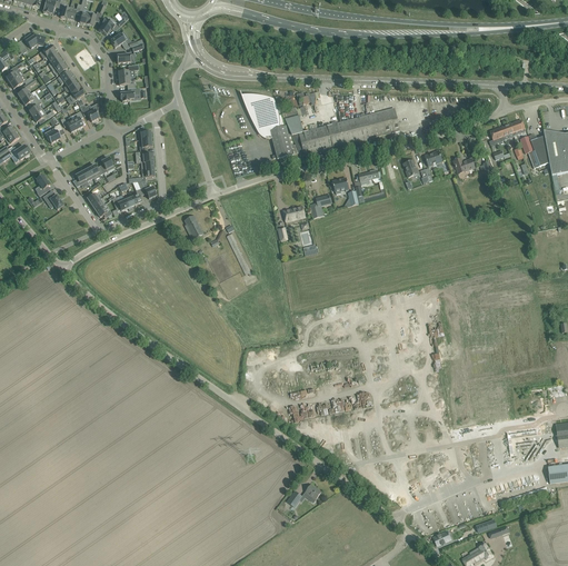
[(51,12),(55,1),(51,0),(45,0),(42,9),(42,10),(48,12),(49,11),(51,12)]
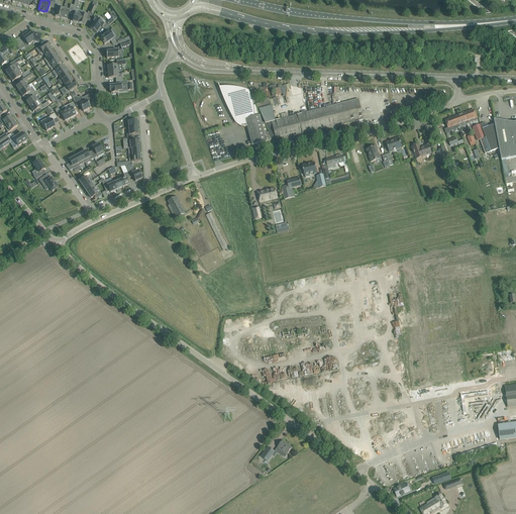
[(54,14),(60,15),(63,5),(58,3),(59,0),(54,0),(52,6),(56,7),(54,14)]
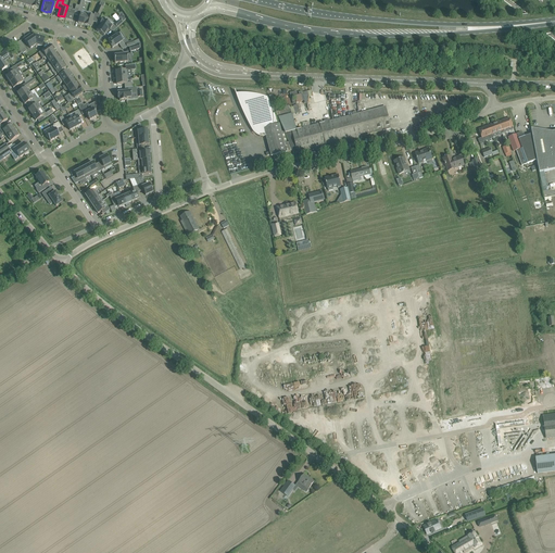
[(67,5),(64,16),(71,19),(73,11),(76,12),(77,8),(78,3),(75,2),(74,8),(67,5)]
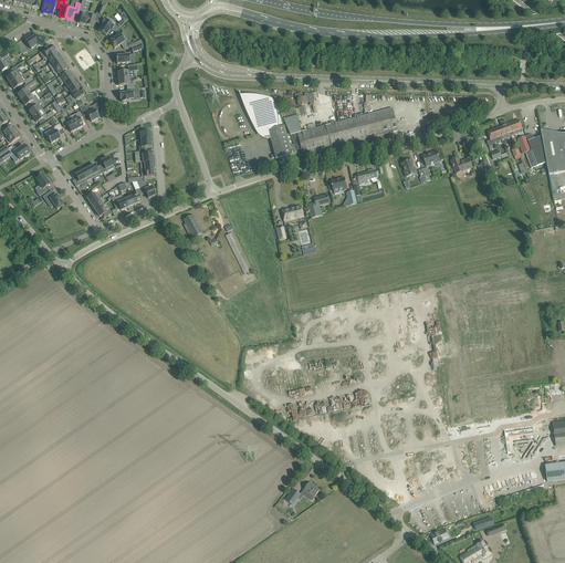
[(79,21),(85,22),(87,13),(89,10),(86,9),(85,11),(81,10),(79,21)]
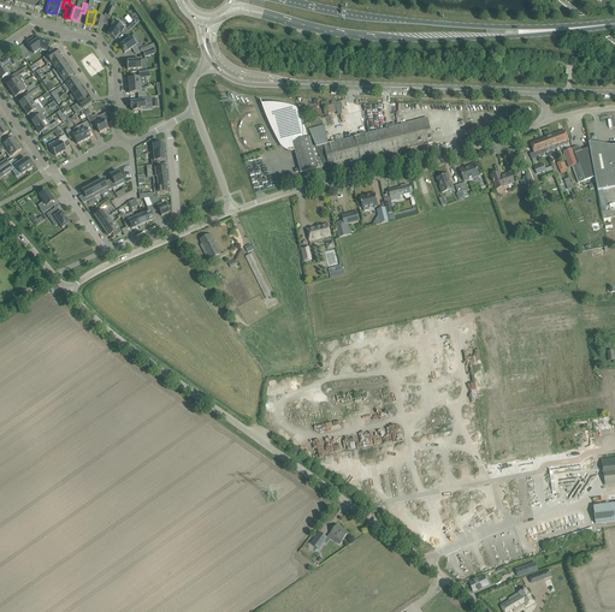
[(95,15),(93,24),(99,27),(104,13),(100,12),(100,16),(95,15)]
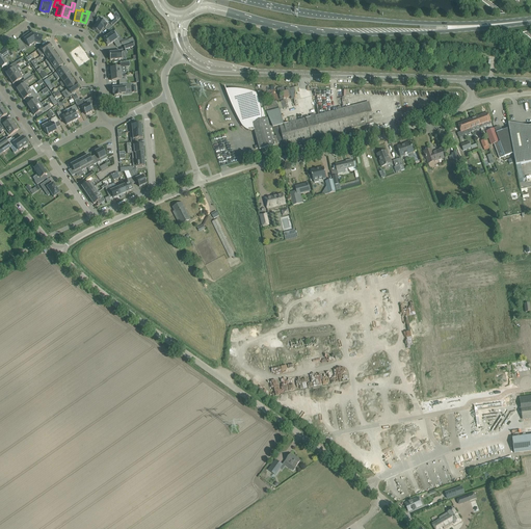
[(97,16),(95,20),(96,21),(91,27),(98,31),(100,28),(101,29),(103,26),(104,26),(107,22),(98,17),(97,16)]
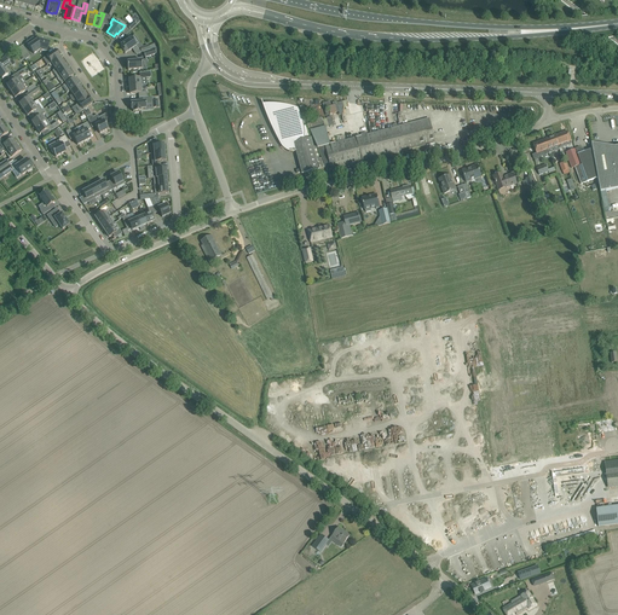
[(26,40),(33,51),(39,46),(46,48),(48,39),(42,38),(41,38),(40,38),(40,36),(38,36),(34,38),(33,34),(26,40)]
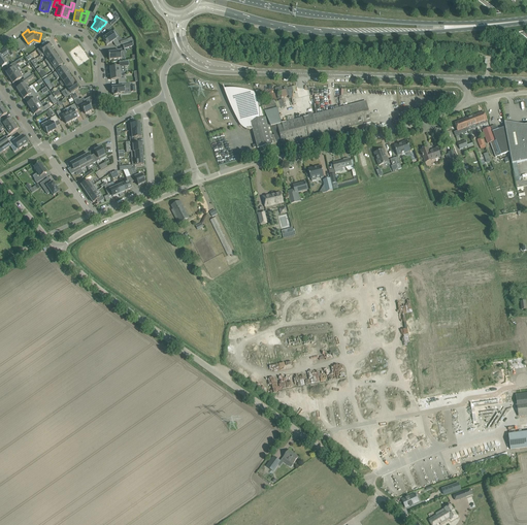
[(110,30),(109,29),(105,32),(106,33),(102,36),(104,38),(103,39),(105,43),(116,36),(110,30)]
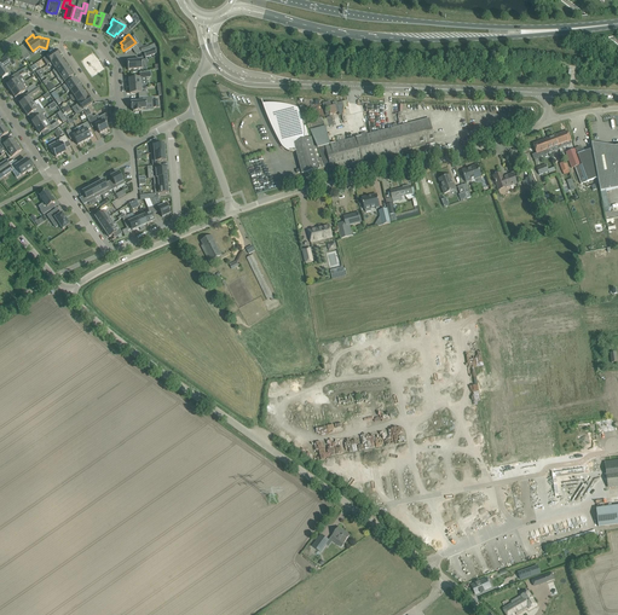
[(46,58),(47,61),(58,53),(55,47),(45,53),(48,57),(46,58)]
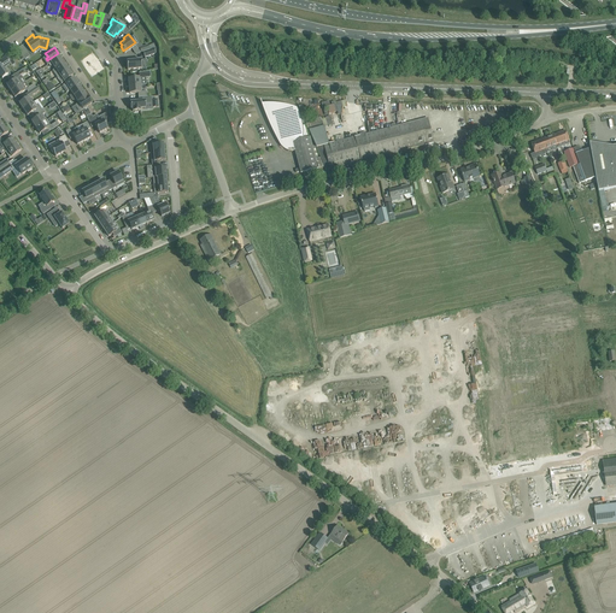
[(51,62),(54,65),(54,66),(63,60),(58,53),(47,60),(50,63),(51,62)]
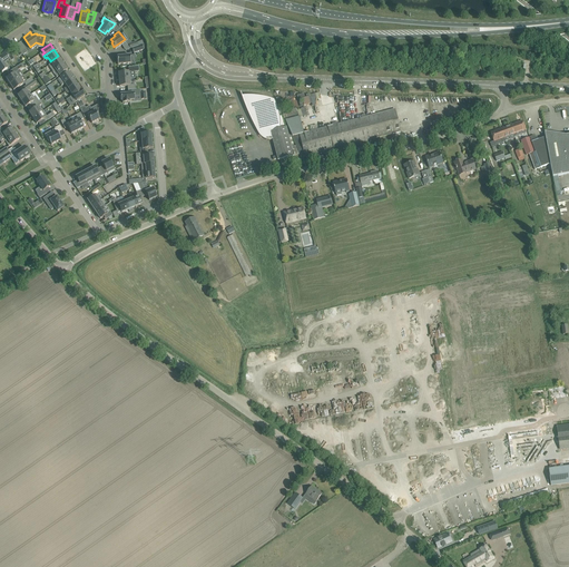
[(121,62),(121,64),(125,64),(125,61),(126,61),(129,61),(129,52),(125,52),(120,52),(120,54),(116,54),(117,62),(120,61),(120,62),(121,62)]
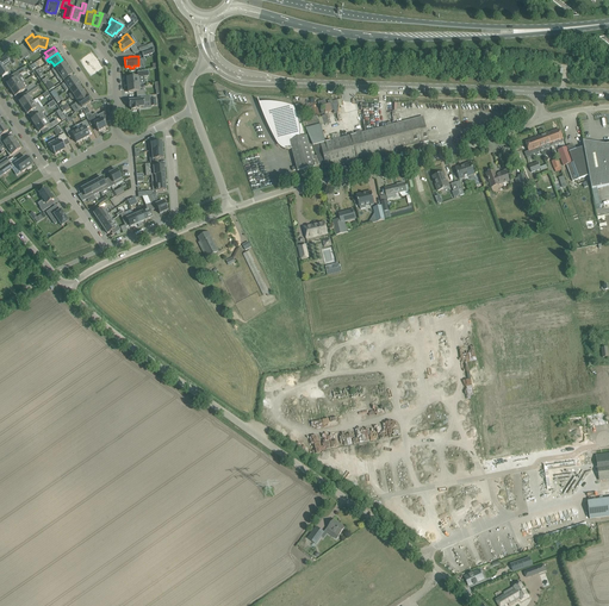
[(50,67),(55,73),(66,66),(62,60),(54,66),(54,64),(50,67)]
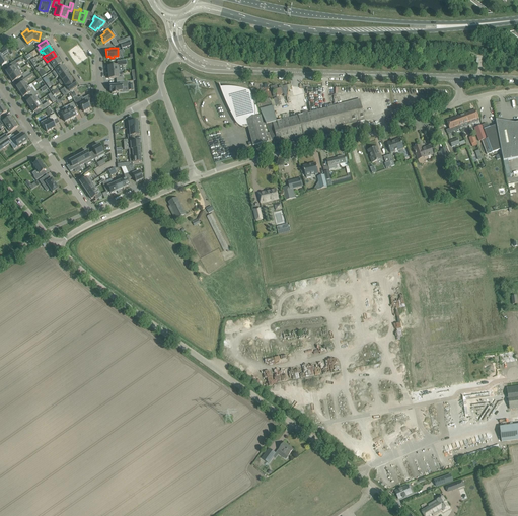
[(56,56),(47,62),(51,68),(60,61),(56,56)]
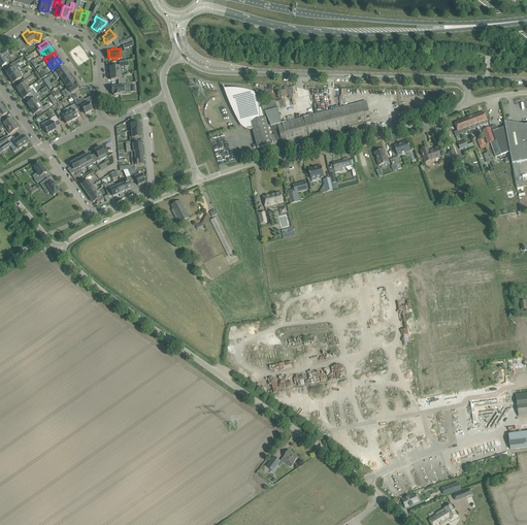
[(8,75),(17,69),(13,64),(7,68),(5,70),(4,70),(8,75)]
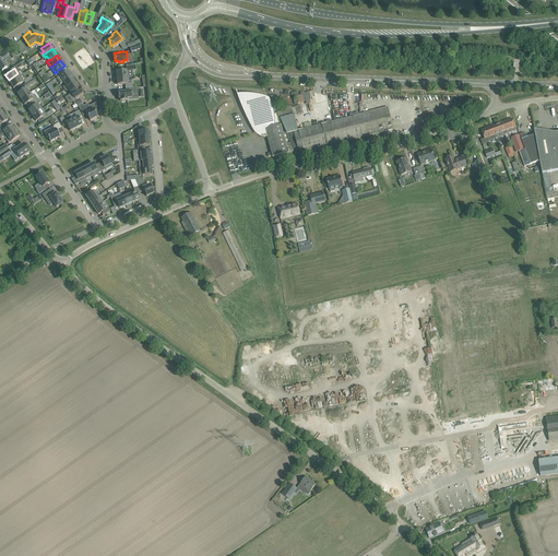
[(58,73),(62,79),(70,73),(66,68),(58,73)]
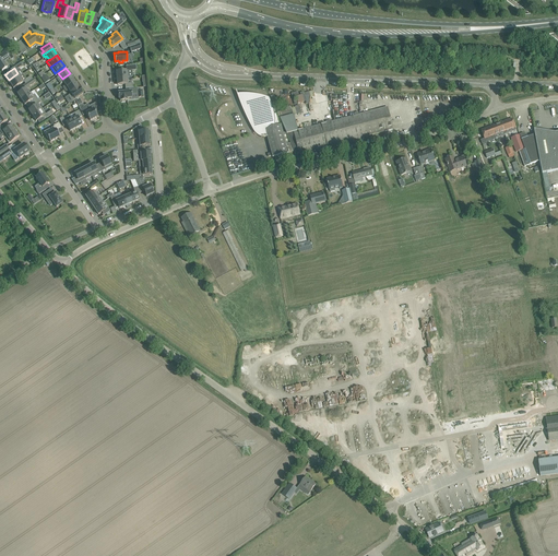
[(22,79),(18,73),(9,80),(12,85),(22,79)]
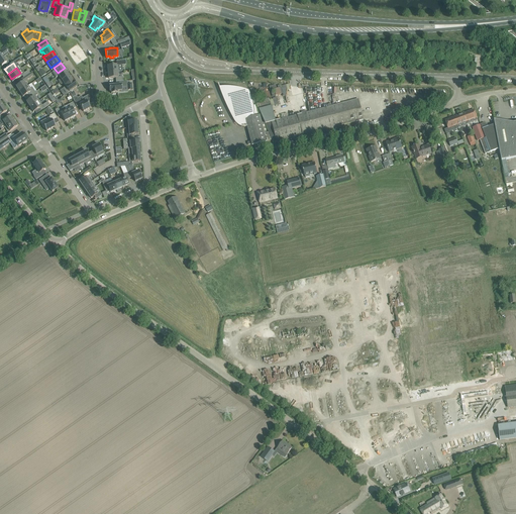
[(58,78),(59,80),(69,74),(65,68),(58,73),(60,76),(58,78)]
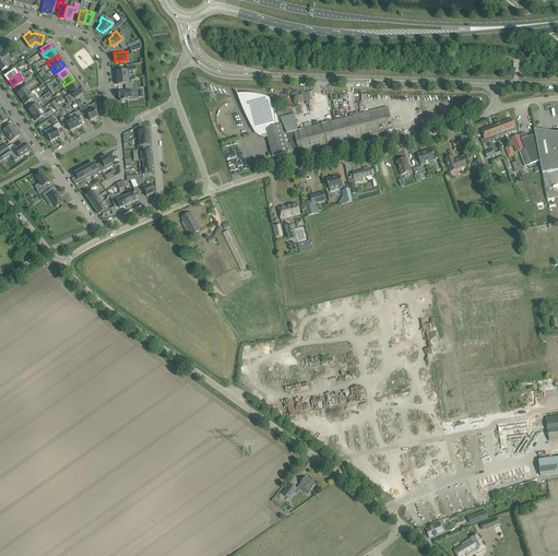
[(123,81),(125,85),(133,85),(132,80),(128,81),(127,74),(116,75),(116,82),(123,81)]
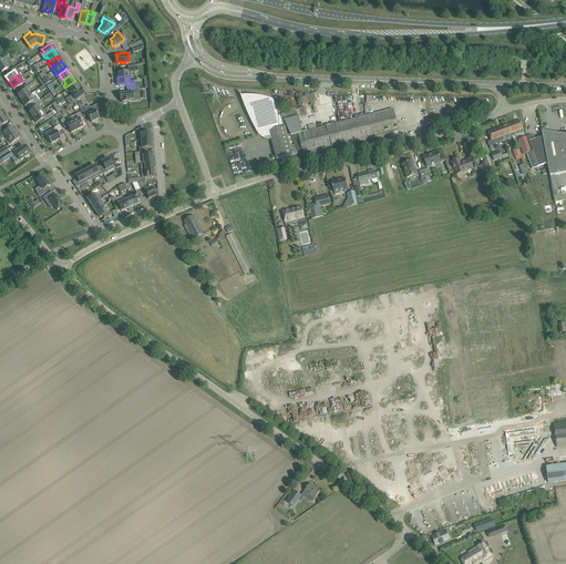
[(69,89),(71,92),(79,86),(75,81),(64,88),(67,90),(69,89)]
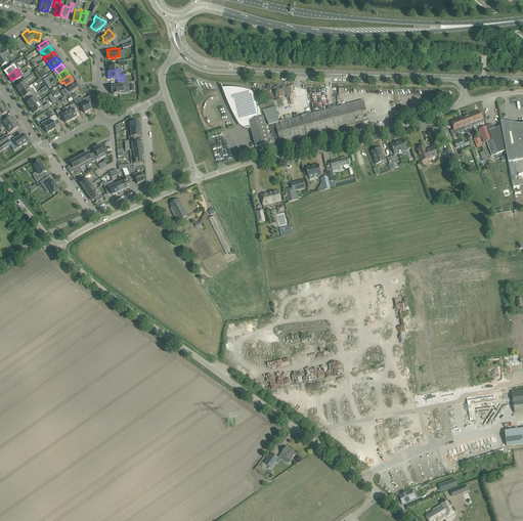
[(122,85),(128,85),(128,79),(125,80),(117,80),(117,83),(110,84),(111,90),(112,90),(112,92),(114,92),(117,92),(117,91),(118,91),(118,89),(122,89),(122,85)]
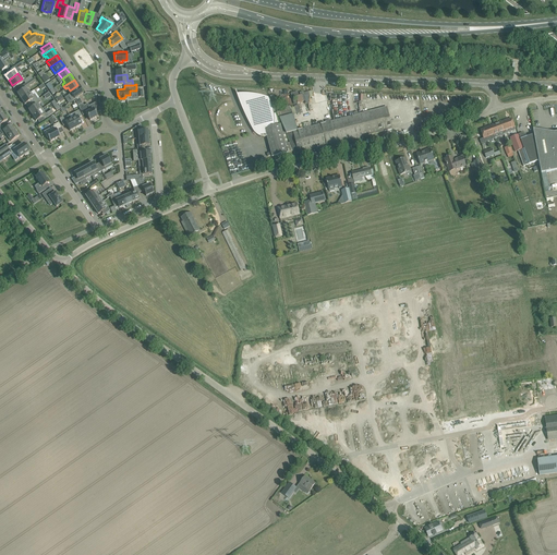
[(16,91),(20,96),(28,91),(27,91),(24,85),(22,86),(16,91)]
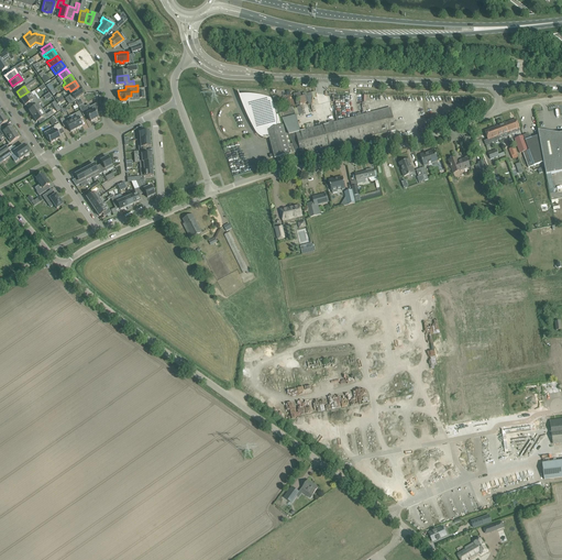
[(70,91),(68,92),(73,99),(75,97),(78,95),(83,92),(78,86),(70,91)]
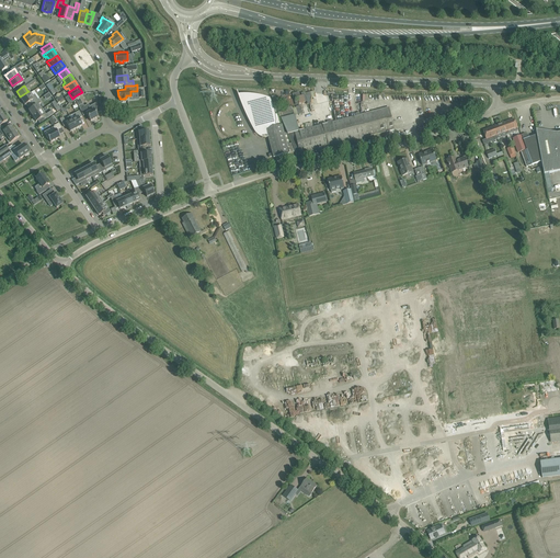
[(306,99),(304,92),(300,93),(299,89),(293,90),(294,95),(297,94),(299,101),(306,99)]
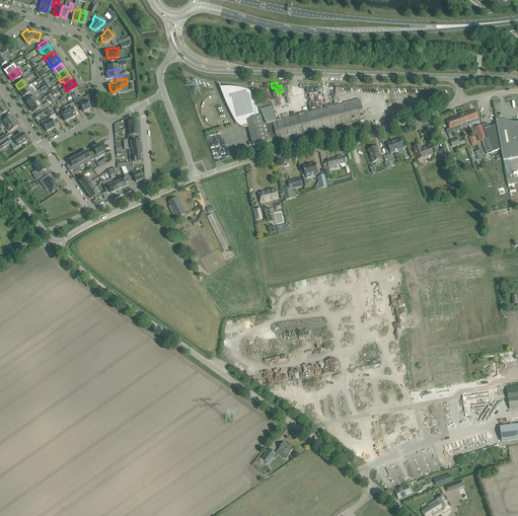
[(27,90),(29,93),(34,90),(34,89),(31,85),(29,86),(27,83),(25,84),(26,84),(18,89),(22,94),(27,90)]
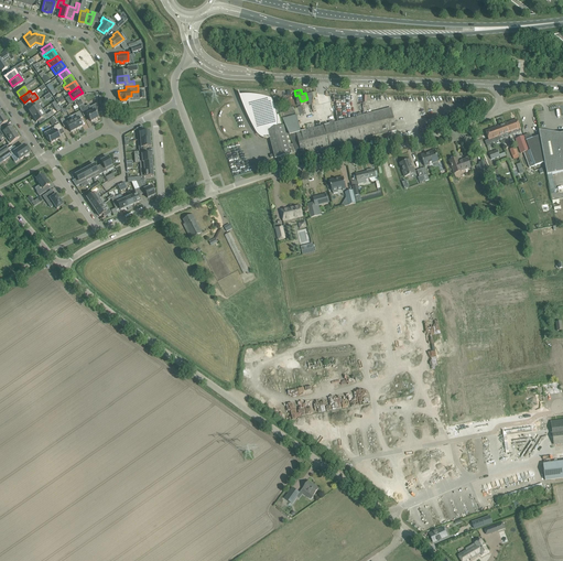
[(275,112),(273,101),(271,96),(267,95),(263,94),(261,94),(259,93),(258,93),(255,93),(250,92),(247,92),(245,92),(241,92),(238,92),(239,95),(241,98),(246,109),(247,111),(250,119),(252,125),(256,129),(257,131),(258,132),(260,135),(261,135),(262,136),(266,136),(267,136),(269,136),(273,151),(269,152),(270,155),(274,154),(274,155),(290,151),(282,122),(279,111),(275,112)]
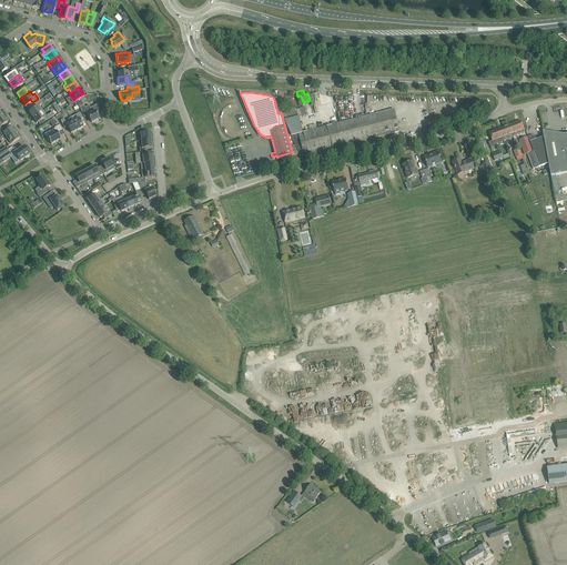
[(95,101),(90,104),(88,102),(84,104),(80,97),(79,96),(76,98),(83,114),(87,113),(90,120),(98,115),(95,112),(97,112),(98,112),(97,101),(95,101)]
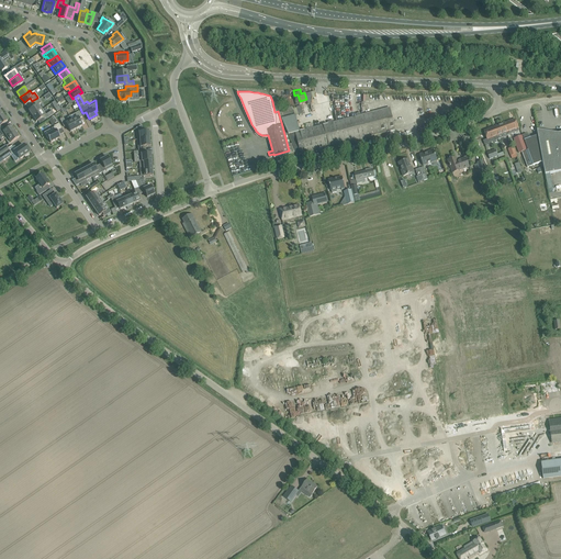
[(27,108),(31,113),(41,107),(37,101),(41,99),(38,96),(37,97),(37,98),(32,101),(34,103),(27,108)]
